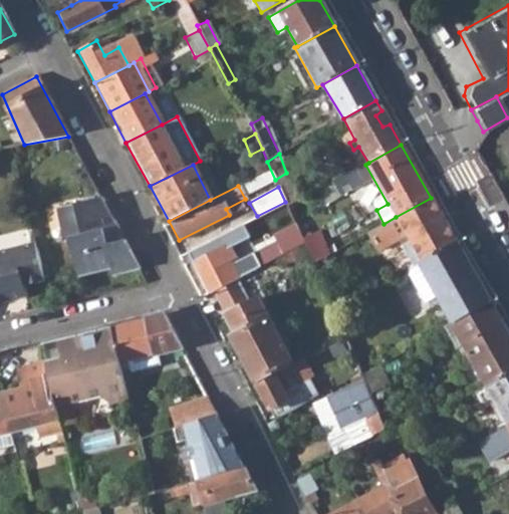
[(66,239),(77,276),(110,268),(111,275),(137,268),(99,197),(54,208),(62,239),(66,239)]
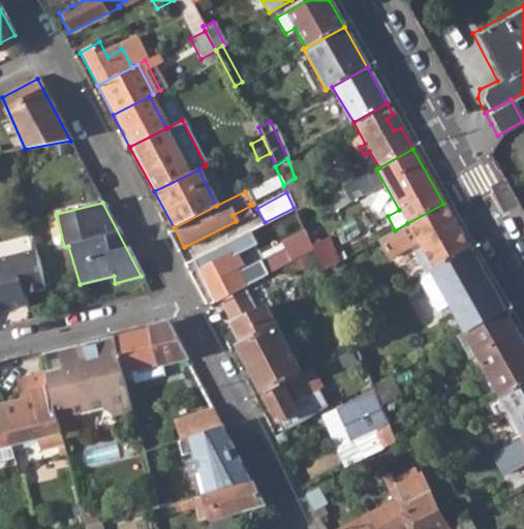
[(412,254),(423,273),(430,270),(433,268),(468,248),(443,204),(407,223),(395,230),(377,240),(388,259),(418,242),(422,250),(412,254)]
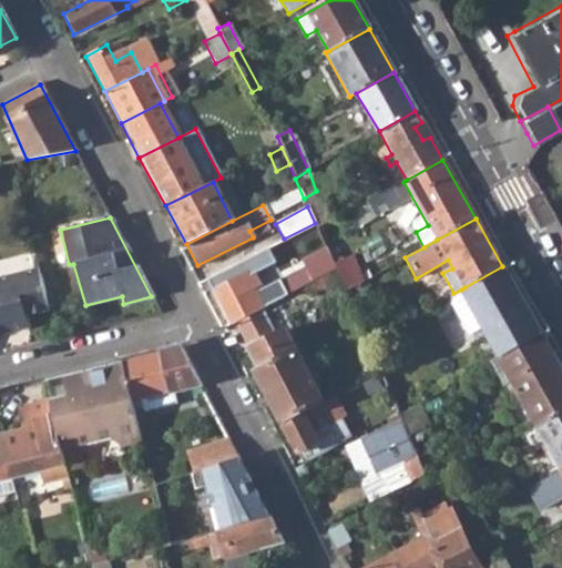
[(298,264),(309,283),(335,270),(326,250),(298,264)]
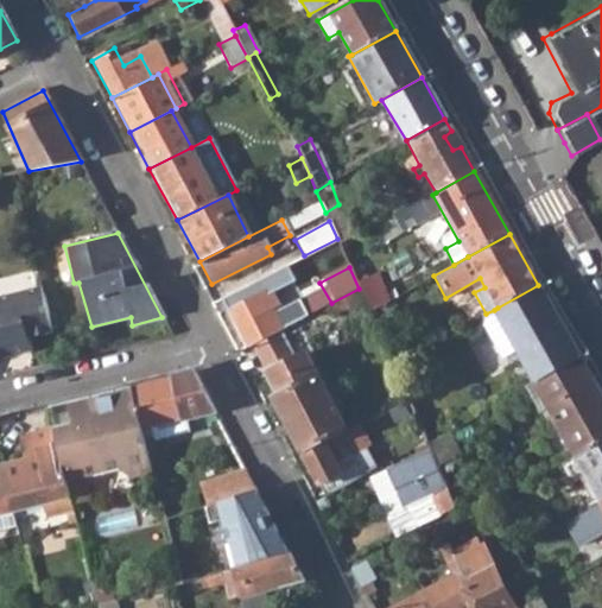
[(360,292),(368,311),(387,301),(378,282),(360,292)]
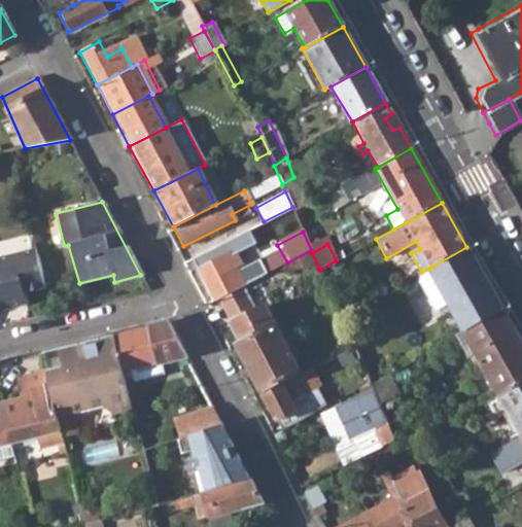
[(428,269),(463,330),(501,310),(466,247),(431,267),(428,269)]
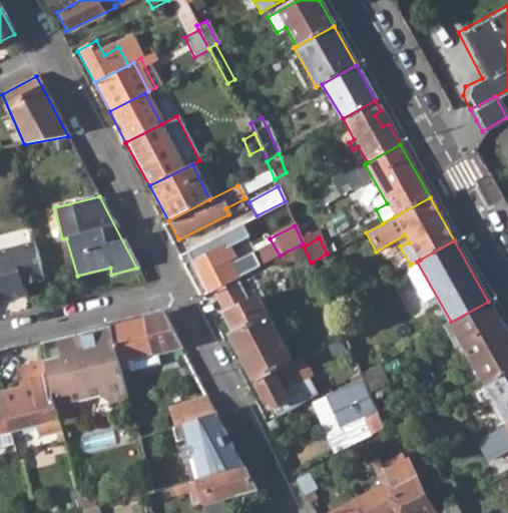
[(0,302),(7,301),(5,294),(24,290),(23,285),(42,279),(33,242),(0,249),(0,302)]
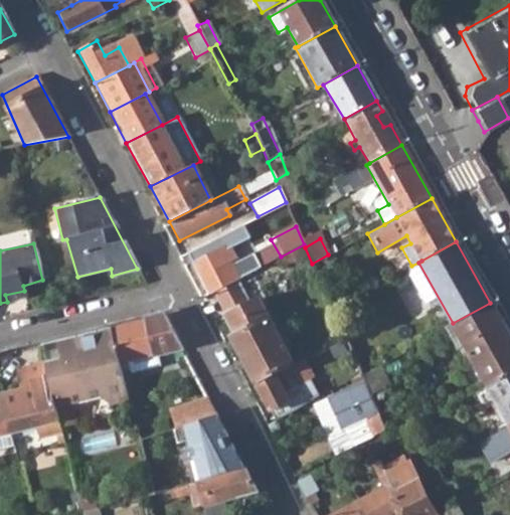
[(276,260),(281,268),(293,262),(295,265),(302,262),(304,268),(312,264),(305,247),(304,244),(281,256),(276,260)]
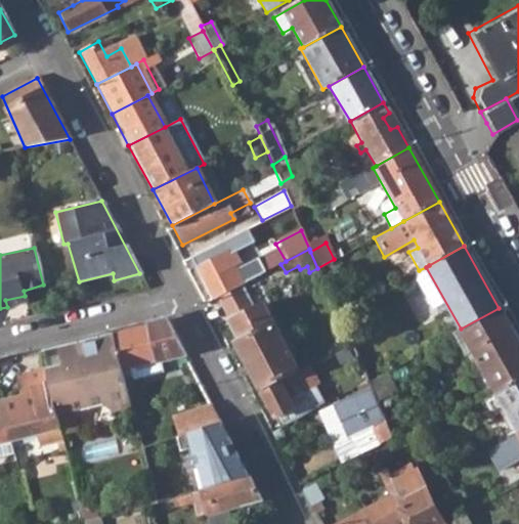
[(193,268),(211,299),(215,296),(241,285),(262,272),(256,261),(239,269),(229,250),(193,268)]
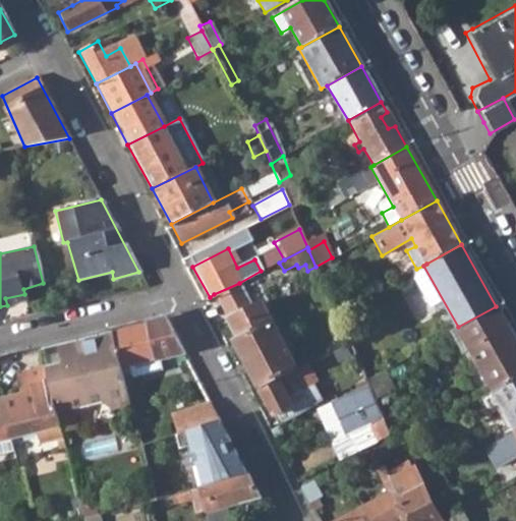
[(239,283),(214,294),(234,339),(232,341),(259,386),(295,366),(260,302),(251,305),(239,283)]
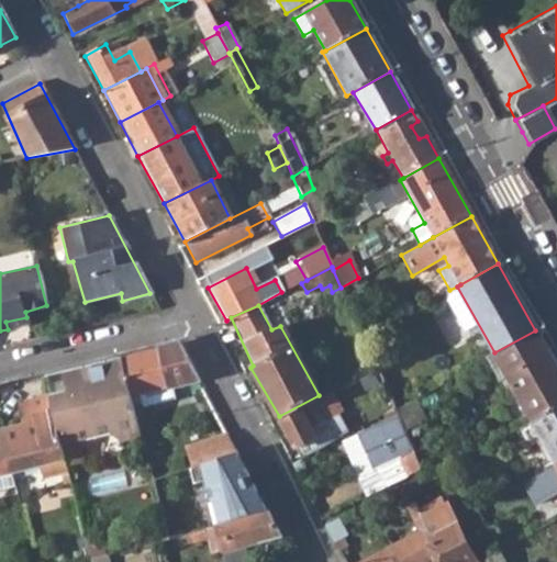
[(28,325),(26,317),(6,322),(8,329),(28,325)]
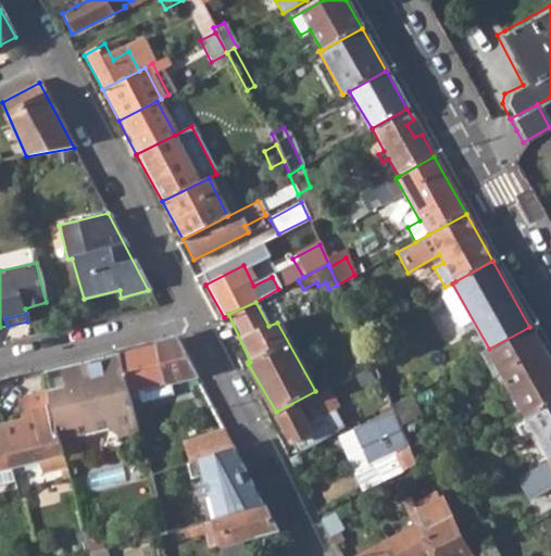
[(487,350),(526,417),(550,403),(550,365),(529,327),(489,349),(487,350)]
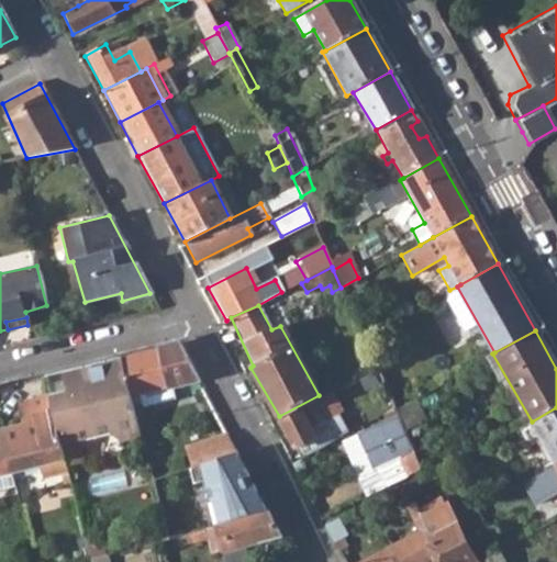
[(121,358),(133,407),(142,405),(138,394),(169,385),(171,389),(197,381),(177,344),(121,358)]
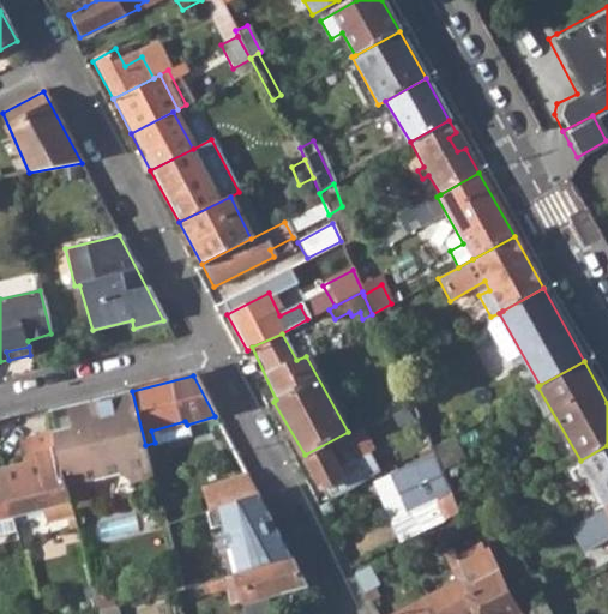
[(73,428),(50,434),(72,517),(92,512),(85,483),(120,474),(132,483),(154,479),(145,445),(132,391),(114,396),(109,402),(112,411),(101,415),(97,404),(91,402),(73,407),(70,416),(73,428)]
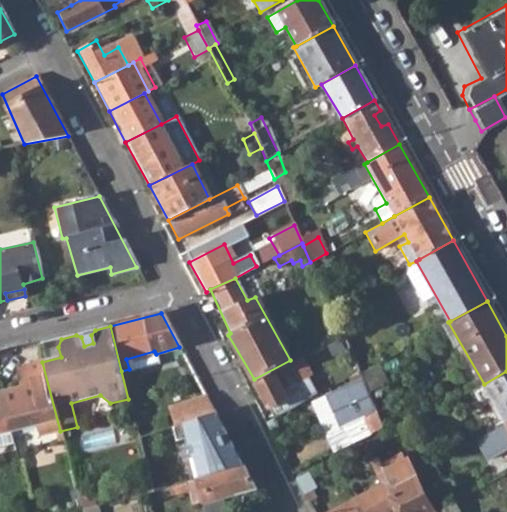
[(91,335),(81,337),(84,346),(93,343),(91,335)]
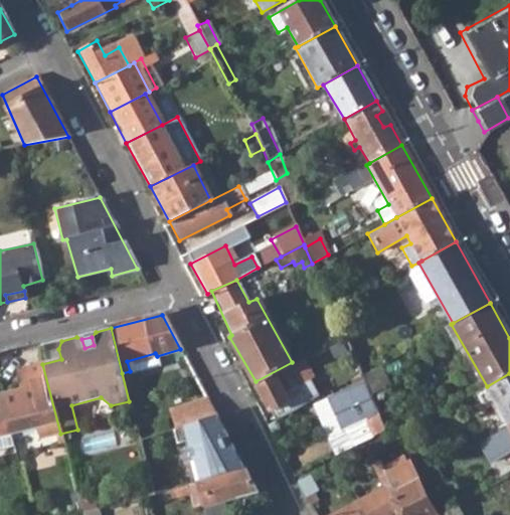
[(256,381),(269,410),(303,392),(298,384),(312,376),(303,357),(292,362),(256,381)]
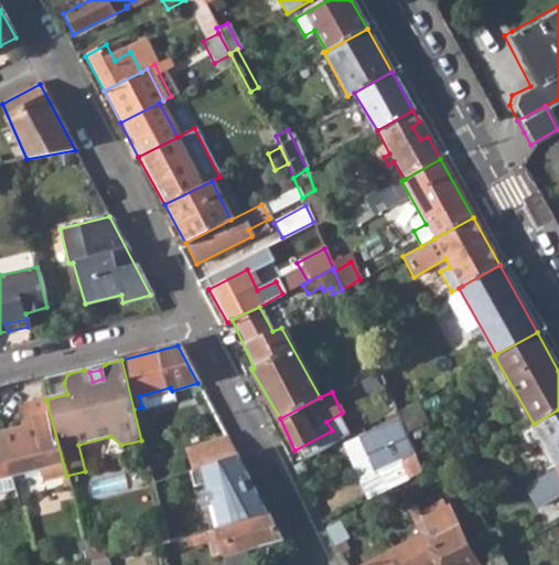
[(40,468),(43,481),(66,476),(46,400),(25,404),(30,425),(0,434),(0,438),(10,475),(40,468)]
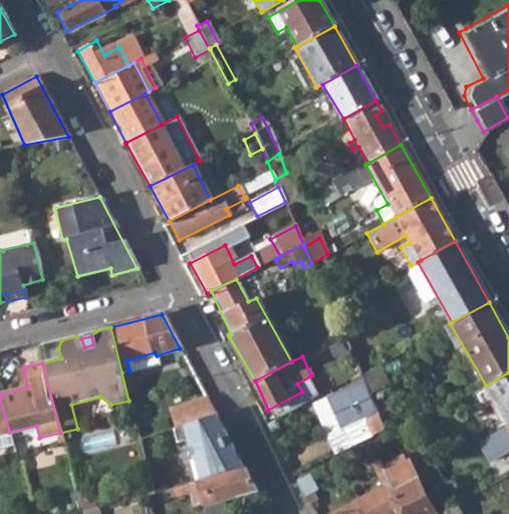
[(508,372),(486,386),(505,425),(508,422),(508,372)]
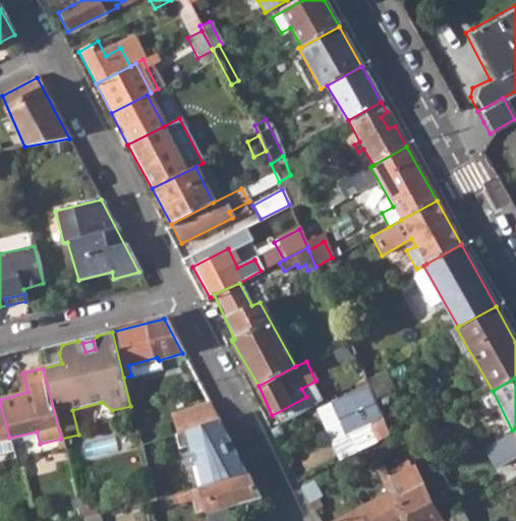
[(371,416),(375,421),(383,418),(373,396),(359,401),(365,417),(371,416)]
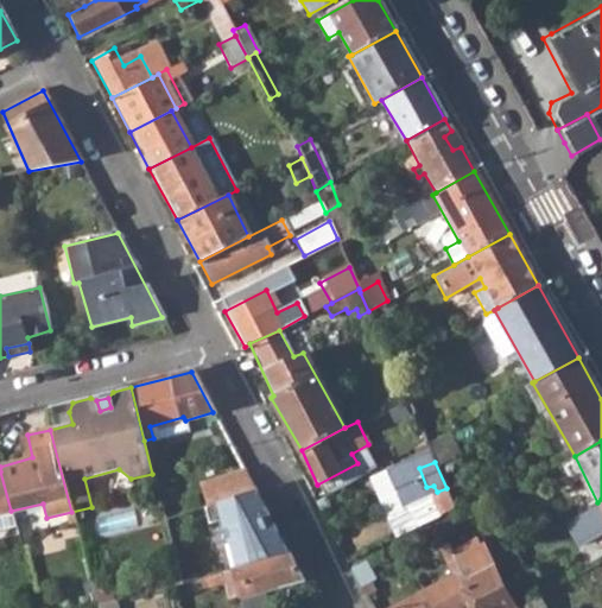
[(0,513),(11,511),(0,472),(0,513)]
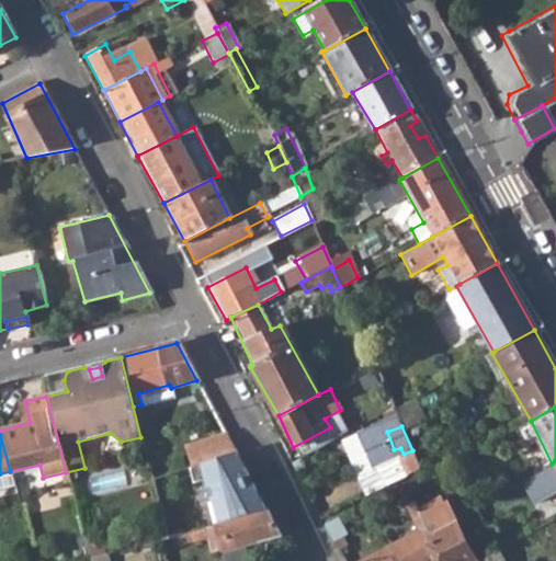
[(213,456),(205,436),(183,445),(191,465),(213,456)]
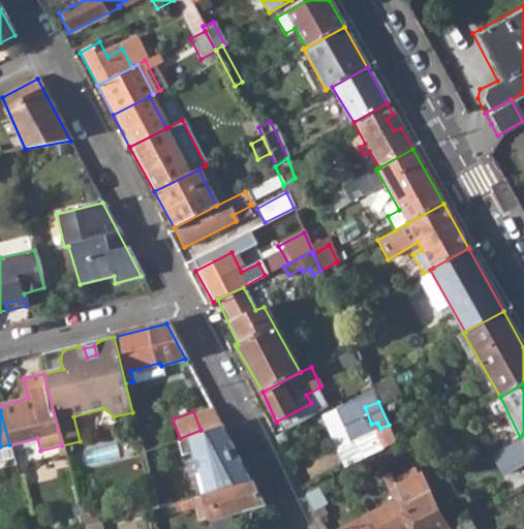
[(396,441),(389,425),(380,428),(375,430),(376,431),(355,443),(363,458),(396,441)]
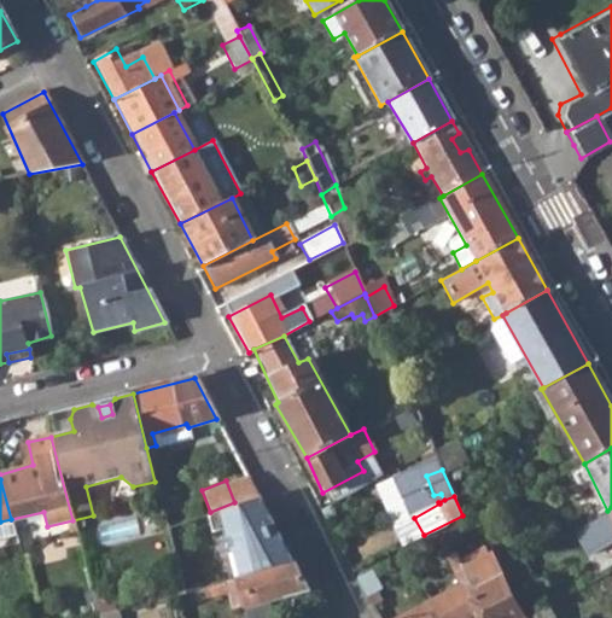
[(216,513),(234,578),(238,577),(291,563),(275,532),(256,500),(233,508),(216,513)]
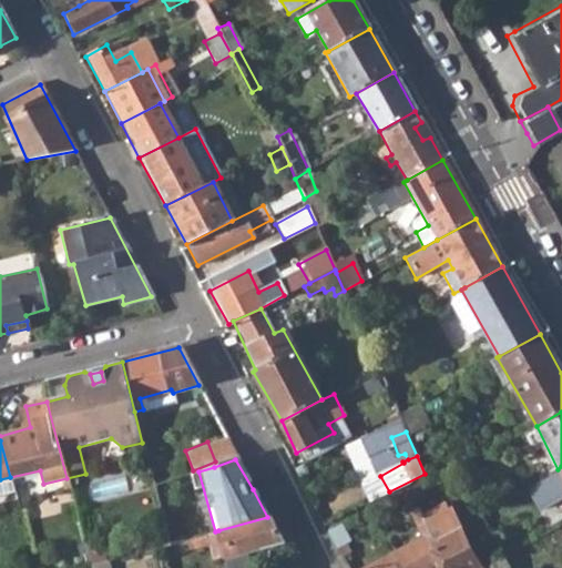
[(327,530),(346,567),(473,567),(445,513),(435,517),(426,503),(408,513),(421,536),(407,545),(402,537),(389,544),(394,553),(363,567),(354,567),(343,545),(341,538),(346,536),(340,524),(327,530)]
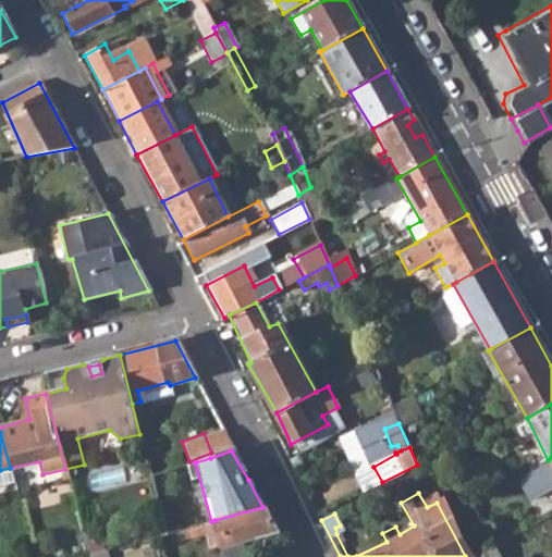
[(221,546),(223,556),(238,556),(235,542),(276,532),(262,507),(215,520),(221,546)]
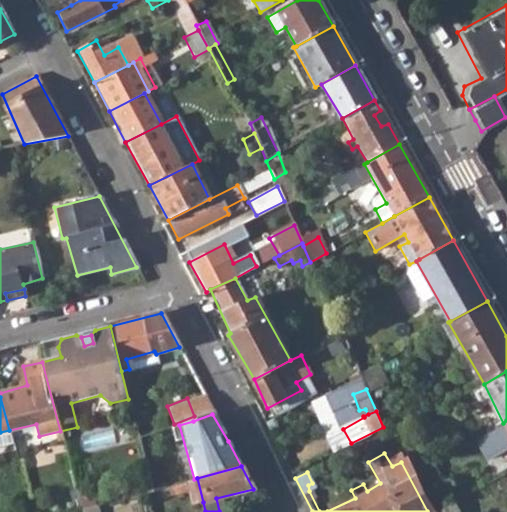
[(192,504),(203,502),(197,478),(194,479),(151,489),(146,491),(149,501),(189,490),(192,504)]
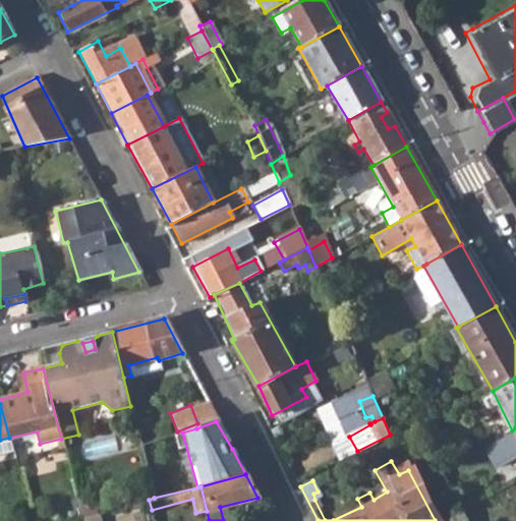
[(464,520),(460,512),(443,520),(464,520)]
